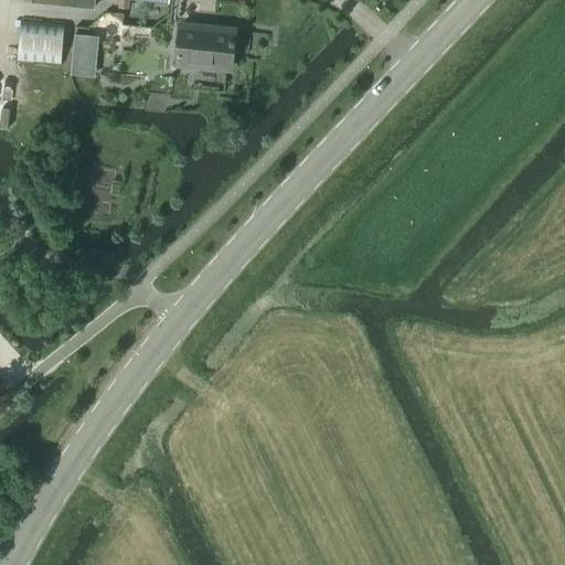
[(31,0),(31,6),(93,11),(94,0),(117,0),(117,8),(128,9),(128,0),(136,0),(168,3),(168,0),(31,0)]
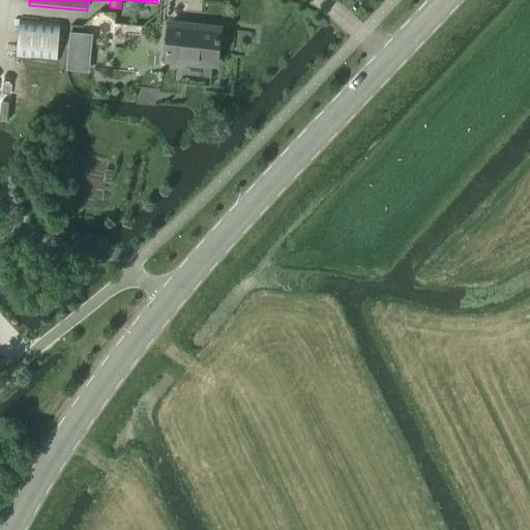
[(60,23),(19,19),(15,57),(19,58),(48,60),(56,61),(60,23)]
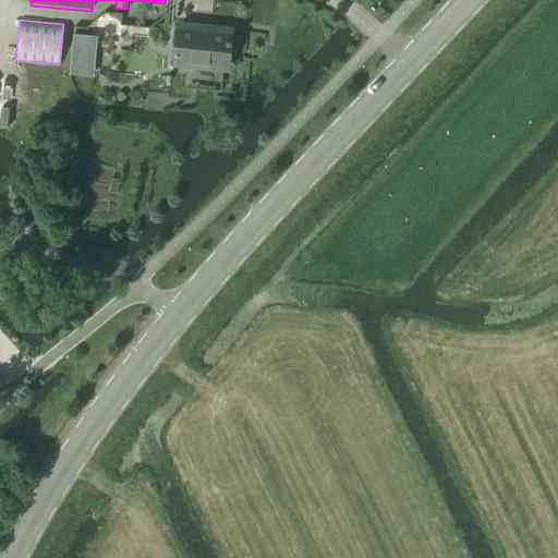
[(228,71),(233,28),(179,23),(174,65),(228,71)]
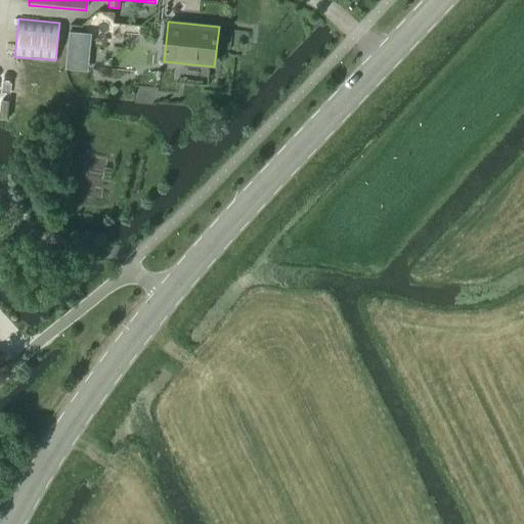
[(69,32),(68,44),(88,46),(89,34),(69,32)]
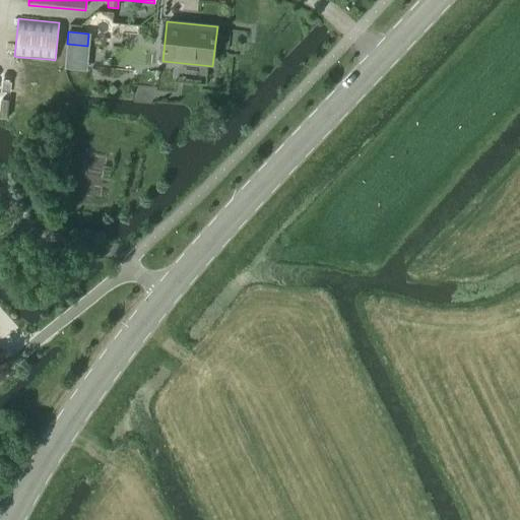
[(60,155),(58,169),(68,171),(70,157),(60,155)]
